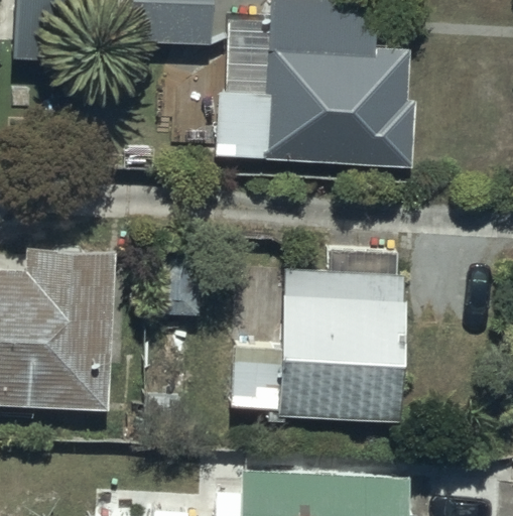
[(72,0),(12,0),(10,58),(70,61),(72,0)]
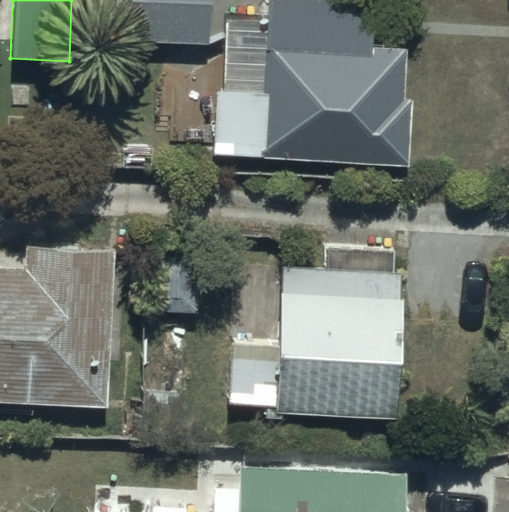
[(214,0),(128,0),(128,37),(214,39),(214,0)]
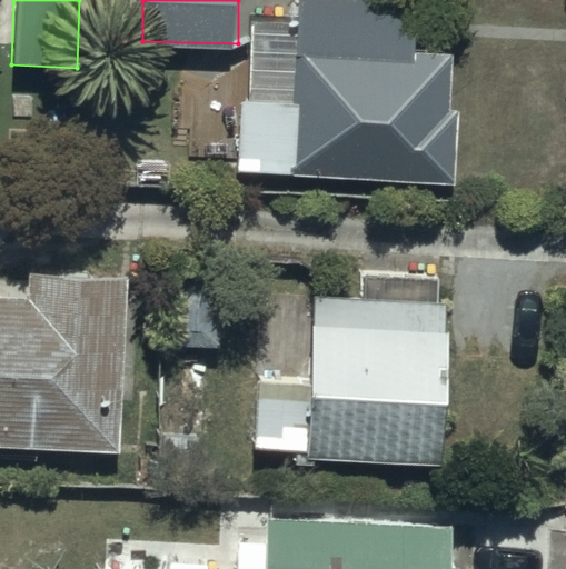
[(416,0),(301,0),(296,106),(244,102),(240,173),(454,185),(457,108),(450,108),(453,56),(414,53),(416,0)]
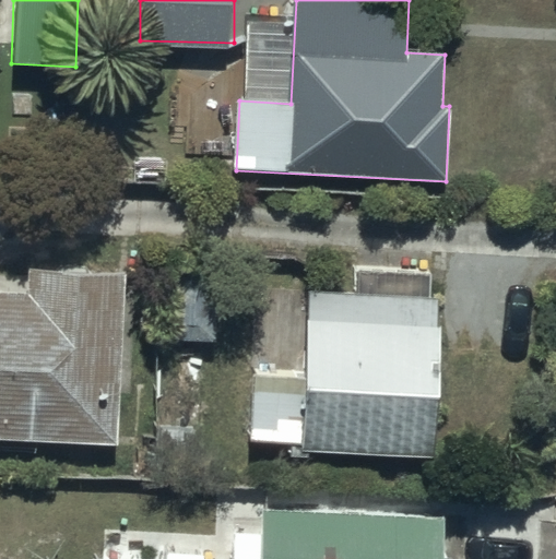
[(0,439),(115,445),(122,273),(27,269),(26,293),(0,292),(0,439)]
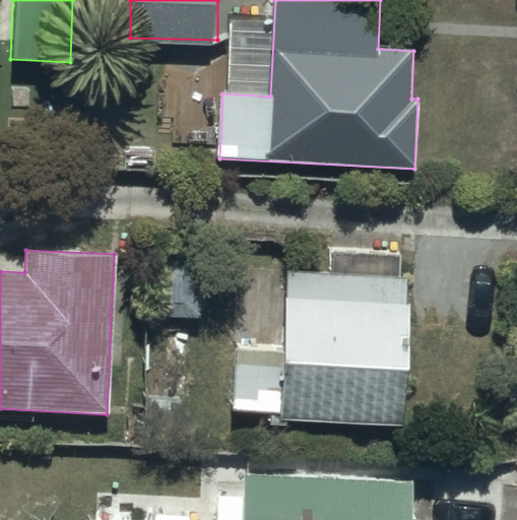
[(199,254),(153,254),(154,314),(200,314),(199,254)]
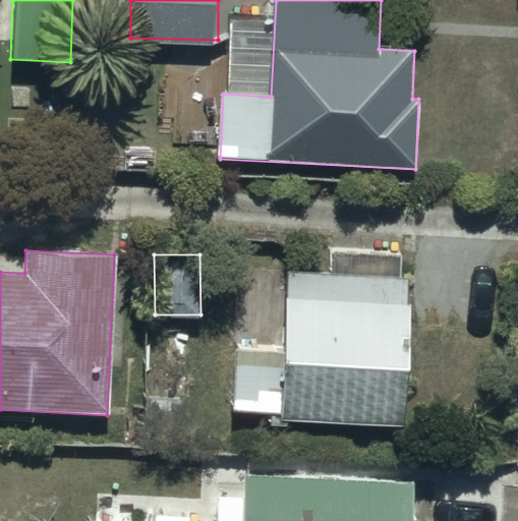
[(234,412),(397,425),(408,282),(289,273),(283,354),(239,350),(234,412)]
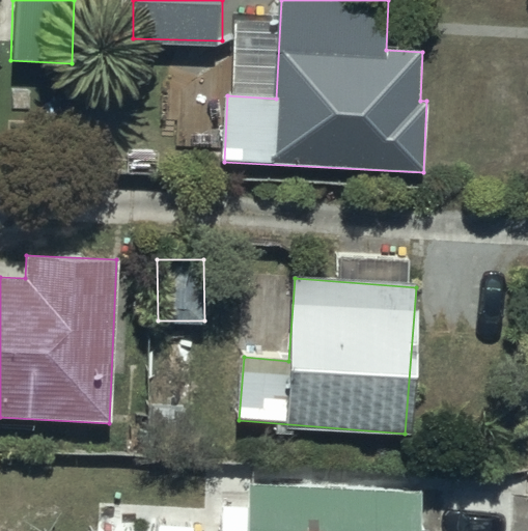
[(416,530),(419,491),(250,482),(247,530),(416,530)]
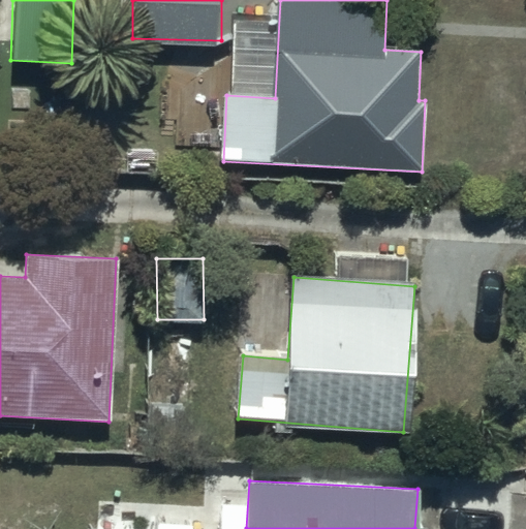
[(506,528),(509,493),(440,489),(437,528),(506,528)]
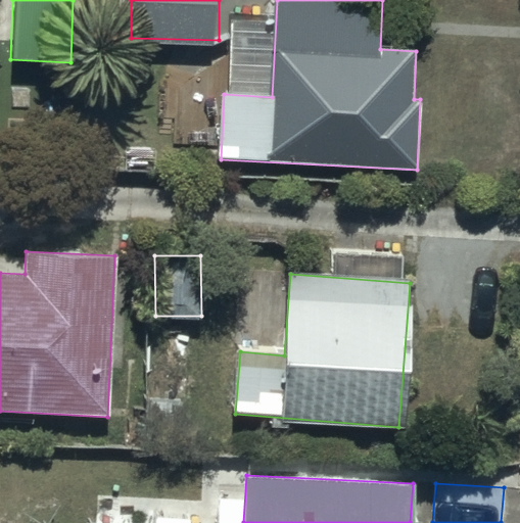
All buildings are outlined.
